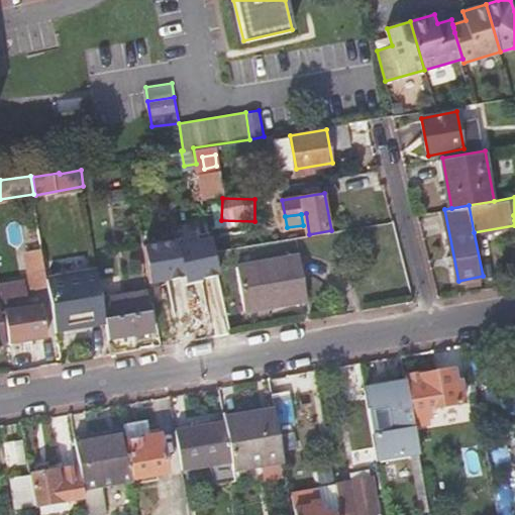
[(179,237),(145,242),(152,282),(185,277),(179,237)]
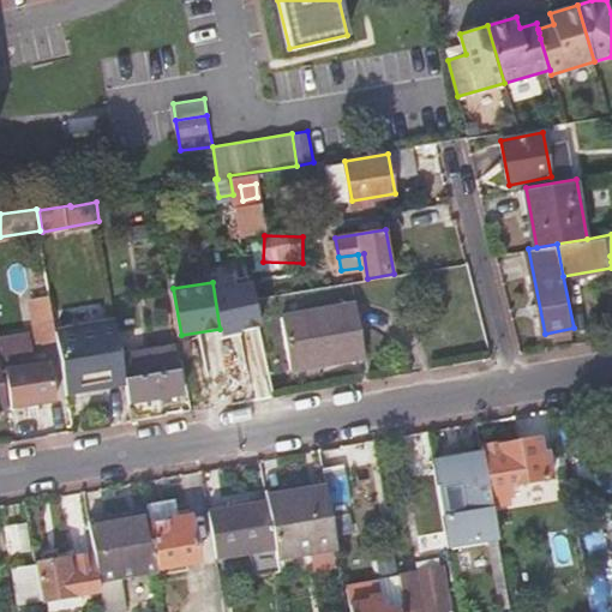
[(255,283),(215,289),(223,336),(263,330),(255,283)]
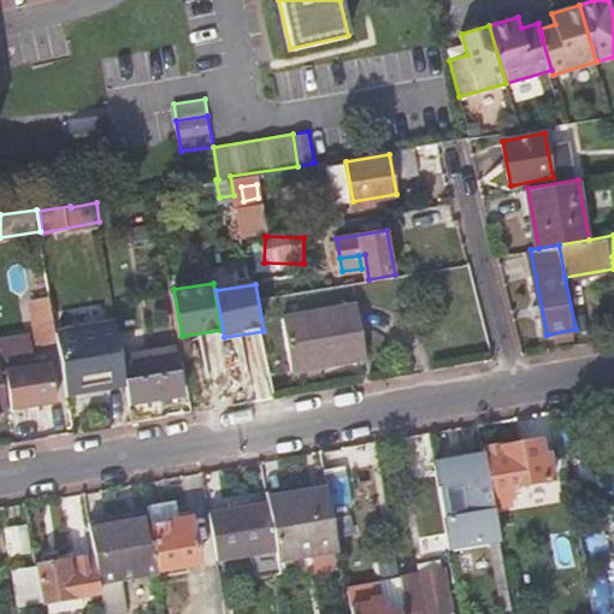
[(359,303),(284,317),(295,370),(370,356),(359,303)]
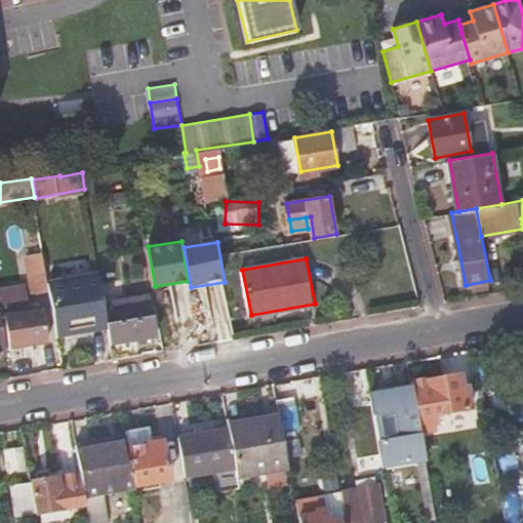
[(49,283),(46,262),(30,265),(34,290),(50,287),(49,283)]
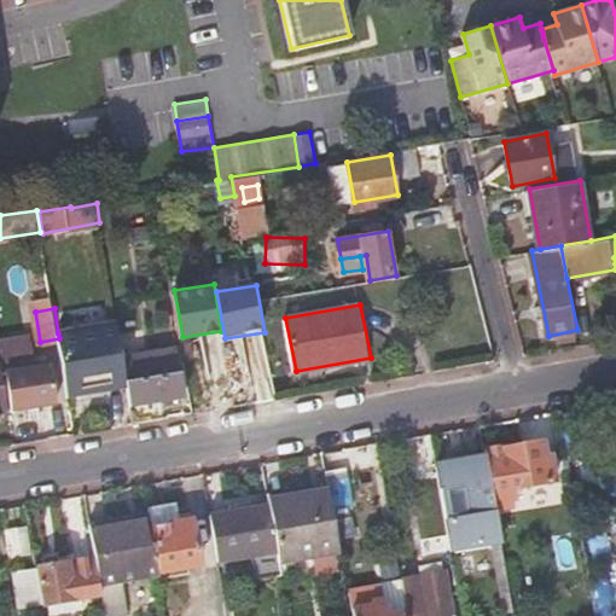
[(58,333),(59,338),(68,387),(104,379),(106,388),(128,384),(125,364),(117,321),(58,333)]
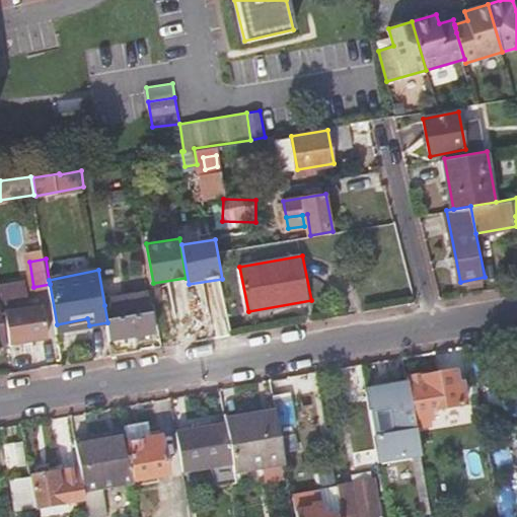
[(23,281),(0,285),(0,295),(1,301),(2,306),(3,313),(7,313),(11,343),(50,336),(45,305),(28,308),(23,281)]
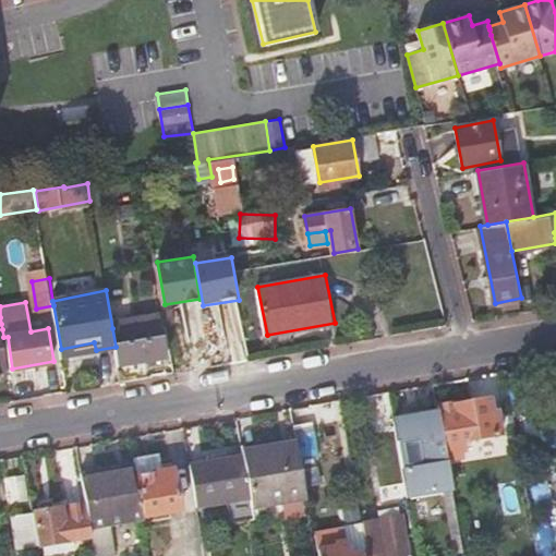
[(171,317),(174,352),(245,346),(242,311),(171,317)]
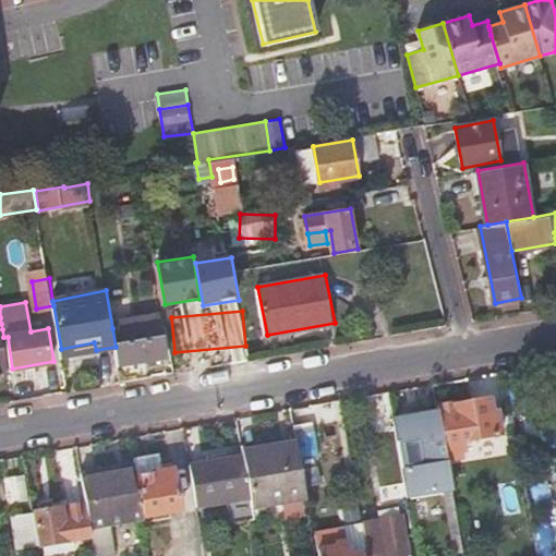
[(0,324),(0,374),(10,373),(3,337),(2,329),(1,324),(0,324)]
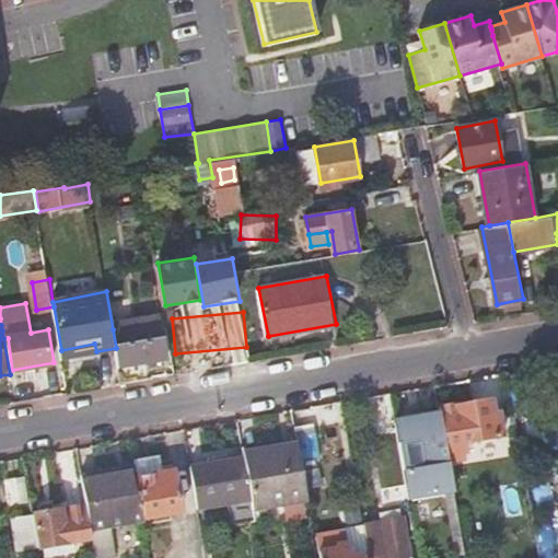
[(113,329),(116,348),(119,367),(167,358),(164,336),(148,339),(147,335),(139,336),(140,340),(135,341),(131,326),(113,329)]
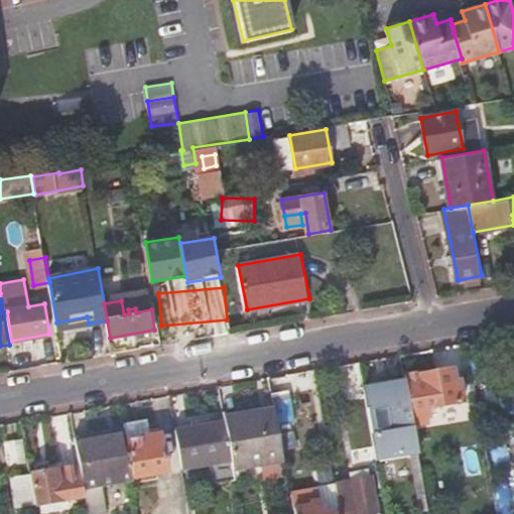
[(406,374),(404,364),(389,366),(390,372),(368,376),(373,406),(405,400),(406,407),(411,406),(406,376),(406,374)]
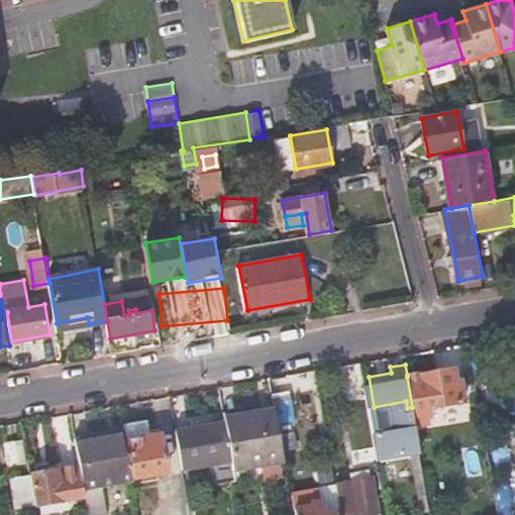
[(457,384),(455,369),(423,375),(423,372),(407,375),(407,377),(412,407),(416,425),(430,423),(429,417),(433,416),(431,407),(467,401),(464,383),(457,384)]
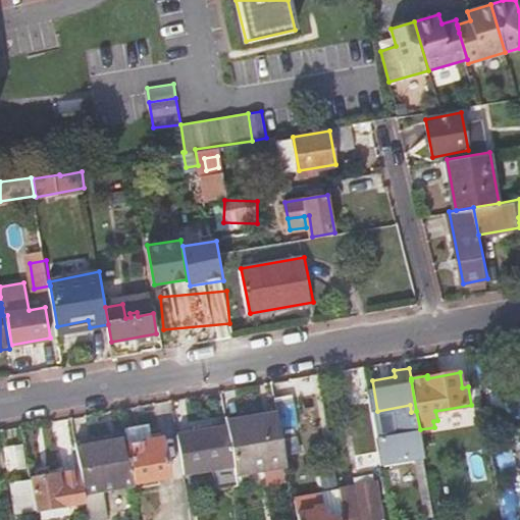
[(277,401),(278,411),(282,431),(301,428),(295,398),(277,401)]
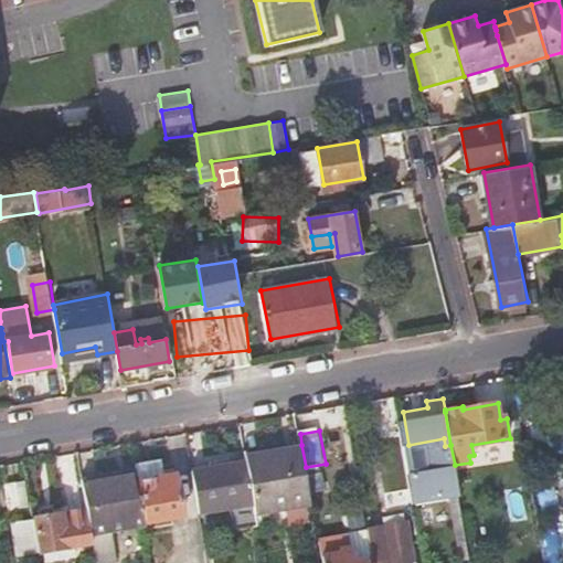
[(247,456),(247,460),(255,499),(257,514),(312,505),(306,467),(301,445),(247,456)]
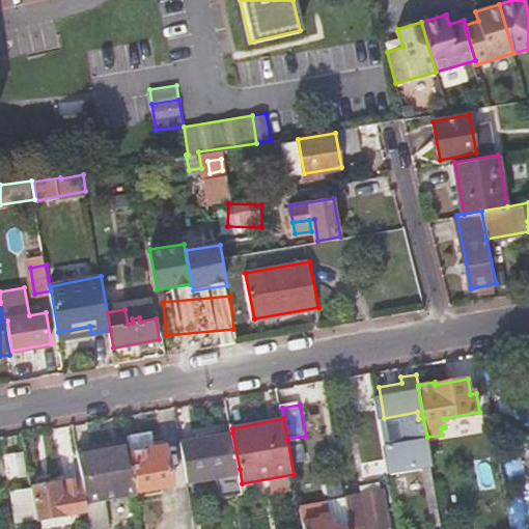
[(131,450),(137,490),(173,483),(167,444),(156,446),(151,425),(127,429),(130,444),(131,450)]
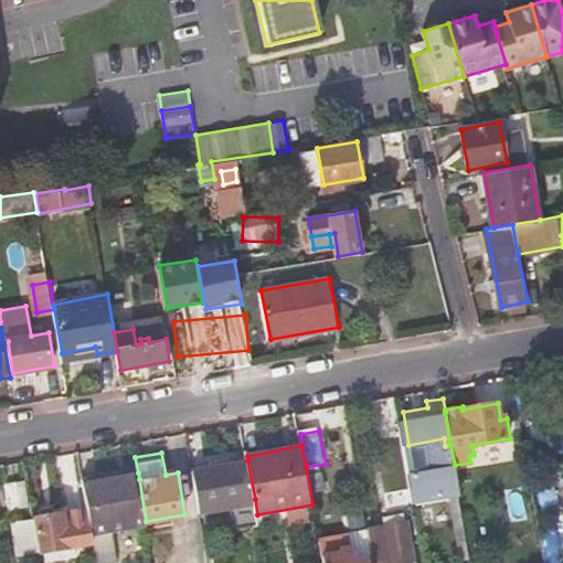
[(236,530),(259,526),(257,514),(255,499),(247,460),(193,469),(201,512),(232,507),(236,530)]
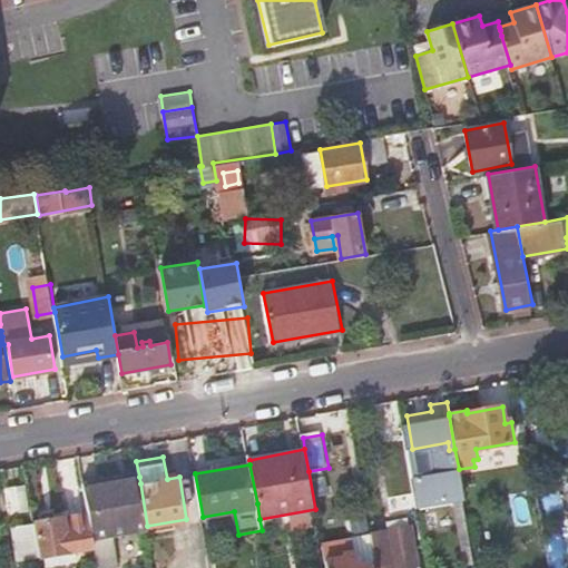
[(85,487),(89,512),(94,539),(148,528),(147,526),(140,483),(139,477),(85,487)]
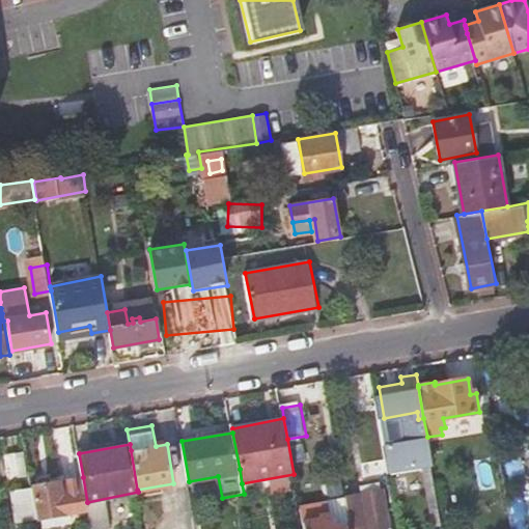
[(37,519),(88,508),(87,502),(83,477),(32,486),(32,489),(37,519)]
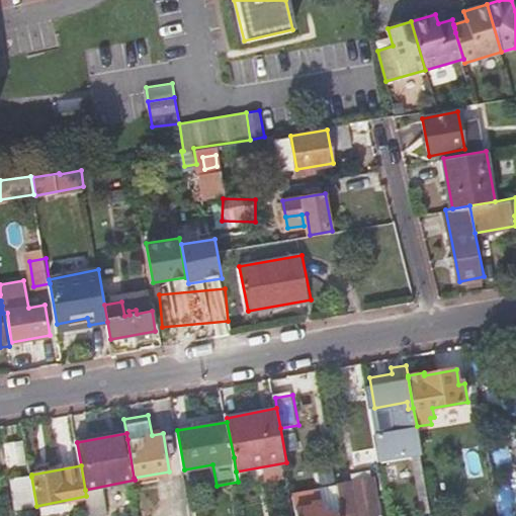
[(36,506),(31,477),(13,480),(19,510),(37,507),(36,506)]
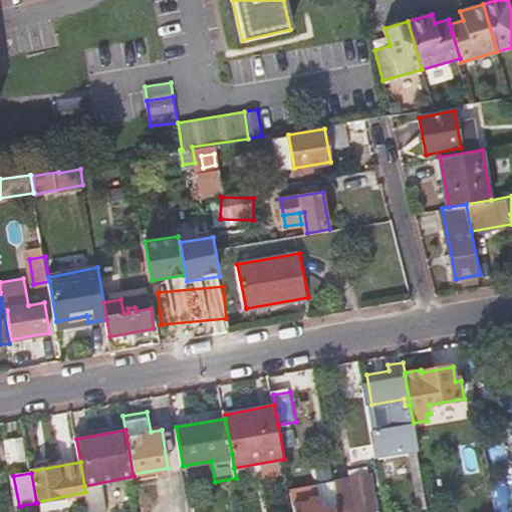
[(340,511),(378,511),(372,474),(335,481),(338,496),(340,511)]
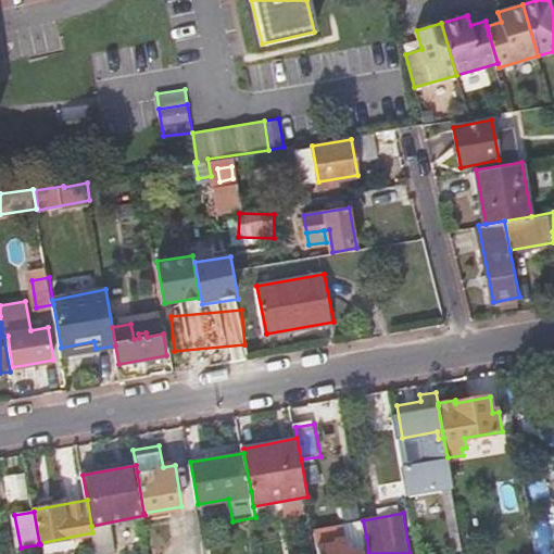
[(361,553),(361,551),(343,553),(342,550),(348,549),(345,539),(335,541),(336,543),(318,546),(319,553),(361,553)]
